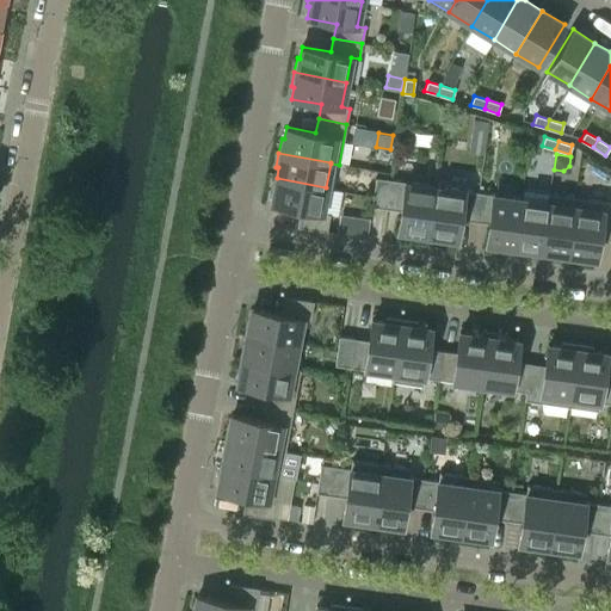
[(321,213),(326,187),(277,178),(275,177),(271,192),(273,193),(271,205),(301,210),(297,227),(326,230),(329,214),(321,213)]
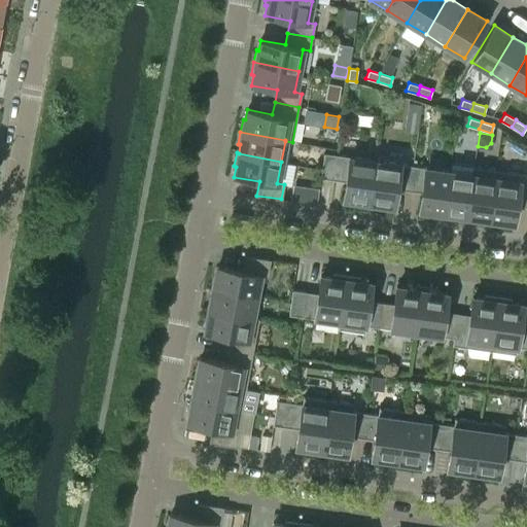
[(334,179),(337,155),(324,153),(320,177),(334,179)]
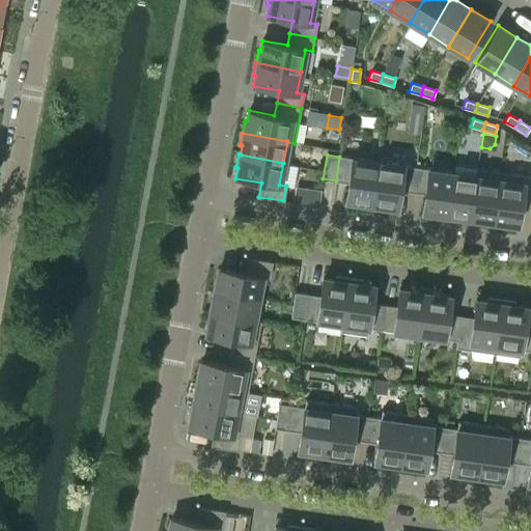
[(357,205),(371,207),(378,162),(339,157),(336,180),(348,183),(345,201),(357,202),(357,205)]
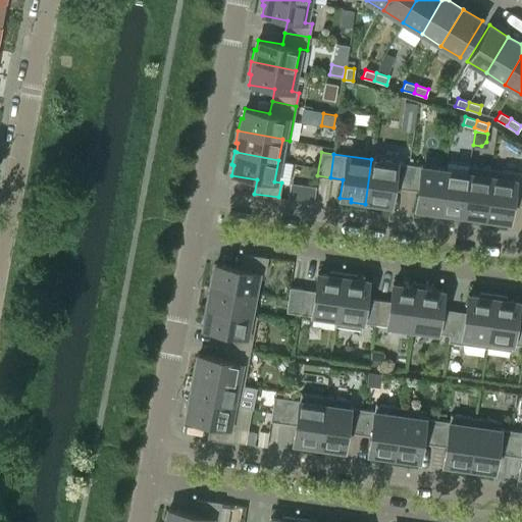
[(393,187),(405,189),(408,164),(371,159),(365,204),(378,206),(379,203),(390,205),(393,187)]
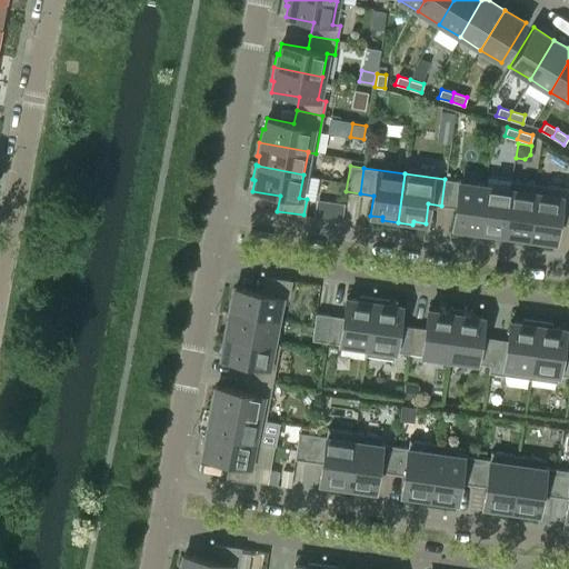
[(445,179),(441,206),(456,208),(452,227),(465,229),(463,232),(478,235),(486,185),(445,179)]
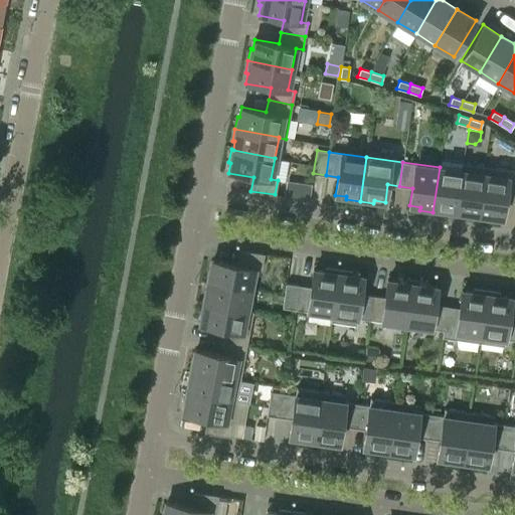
[(465,216),(478,218),(485,166),(462,163),(461,170),(462,170),(456,212),(465,213),(465,216)]
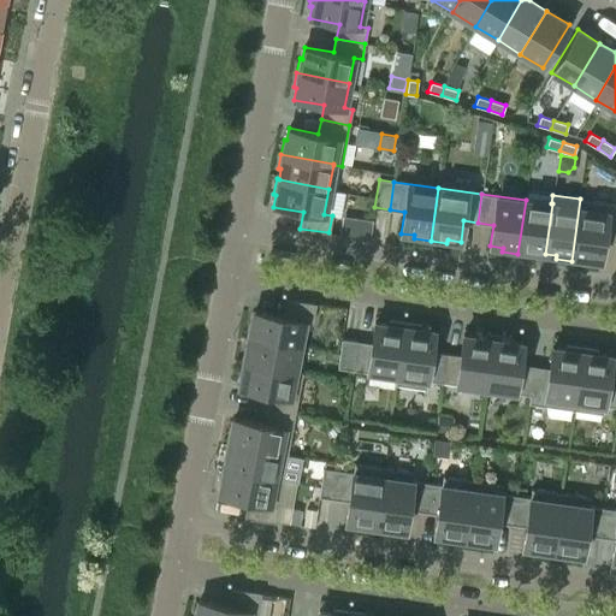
[(615,203),(580,199),(572,261),(587,264),(587,260),(600,261),(603,240),(615,241),(615,203)]
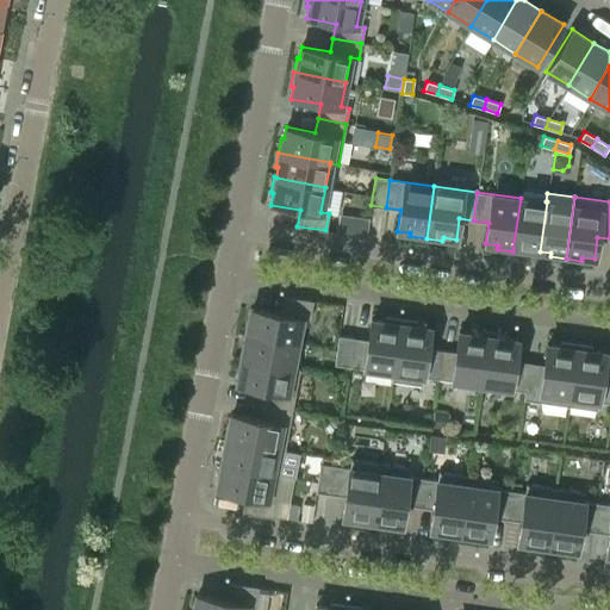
[(546,201),(521,198),(512,251),(529,254),(529,249),(540,251),(547,201),(546,201)]
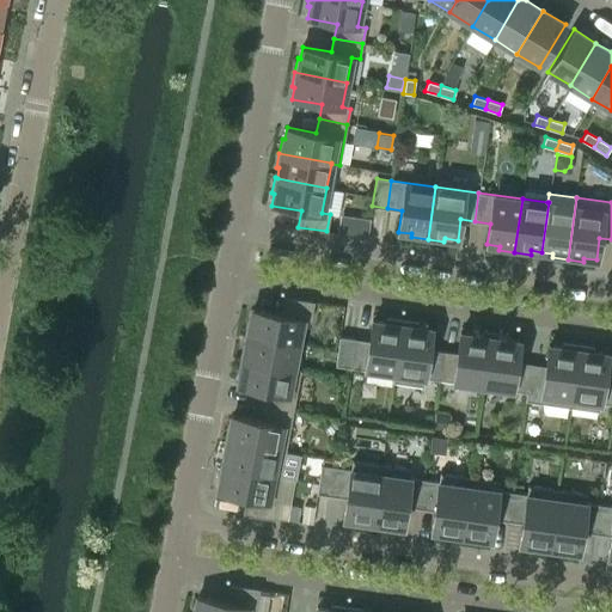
[(369,219),(340,214),(337,232),(367,236),(369,219)]
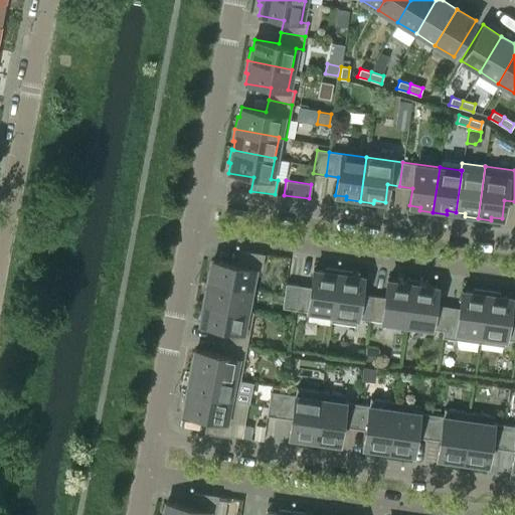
[(262,270),(265,253),(240,250),(237,265),(212,260),(211,270),(208,269),(206,282),(208,283),(208,282),(250,290),(253,269),(262,270)]
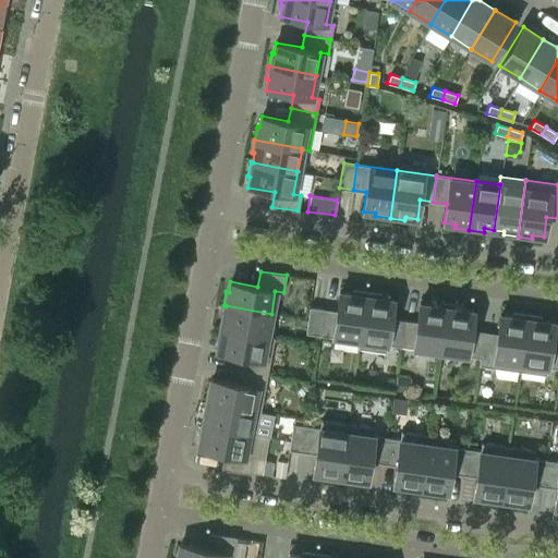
[(319,335),(359,340),(366,292),(352,290),(351,293),(339,291),(337,311),(323,308),(319,335)]
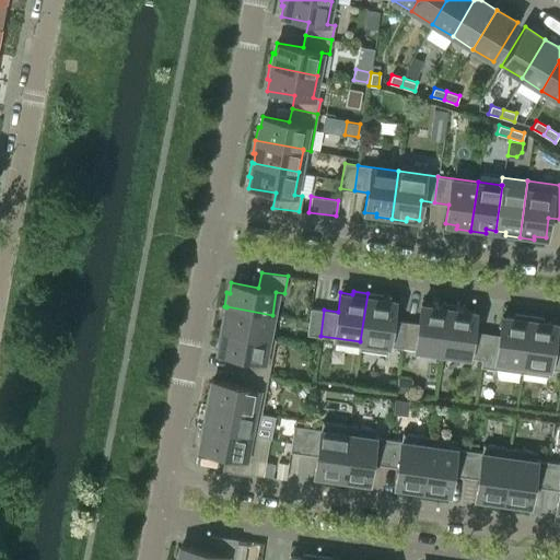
[(383,295),(368,293),(360,341),(359,349),(387,353),(388,346),(401,348),(405,322),(392,319),(395,300),(383,299),(383,295)]
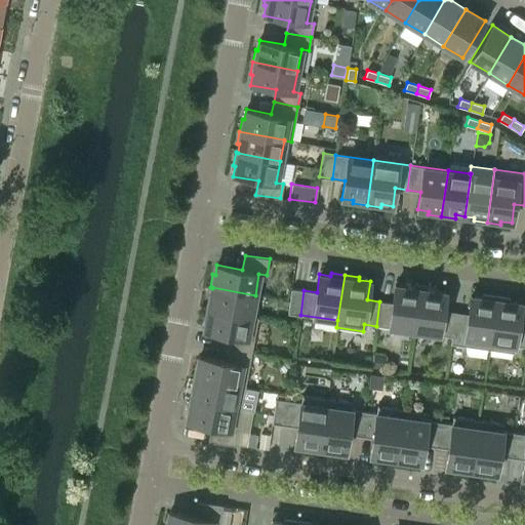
[(376,326),(414,331),(420,285),(406,283),(406,286),(395,285),(392,304),(379,301),(376,326)]
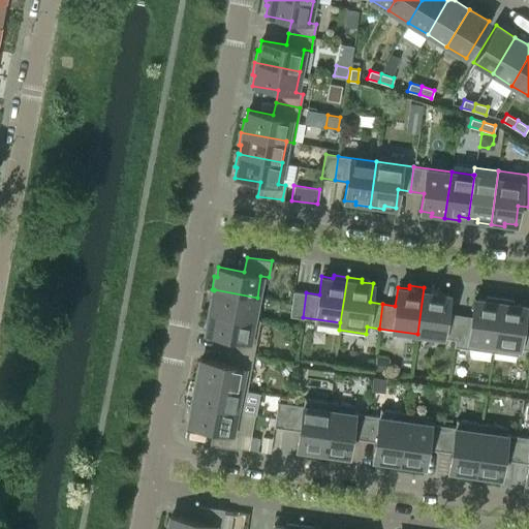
[(417,334),(455,339),(459,314),(446,313),(448,294),(437,292),(438,289),(424,287),(417,334)]
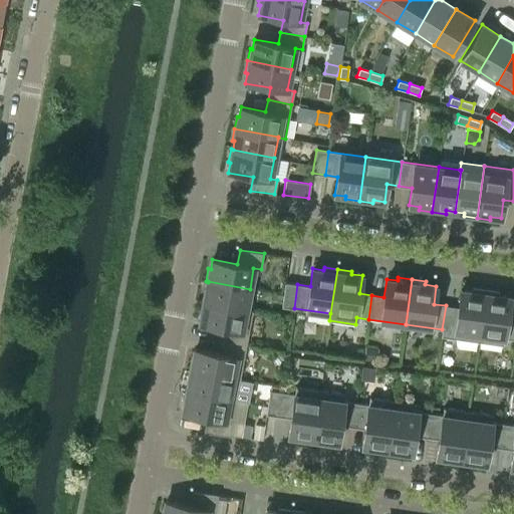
[(204,290),(202,302),(246,310),(250,289),(208,281),(208,282),(206,290),(204,290)]
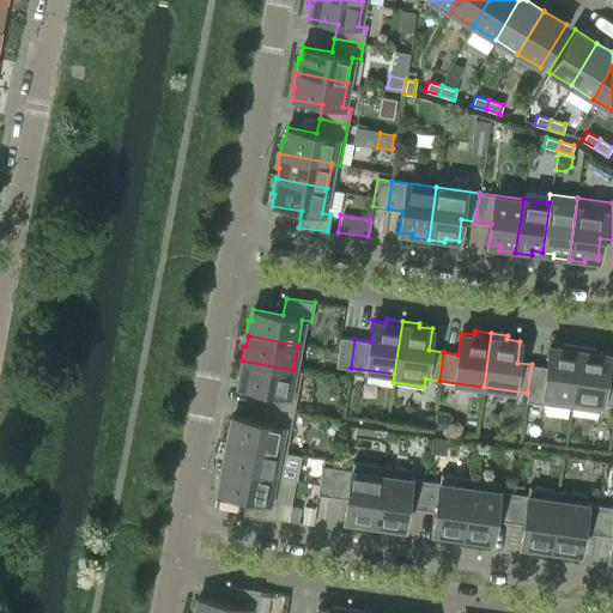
[(351,368),(354,339),(340,338),(337,365),(351,368)]
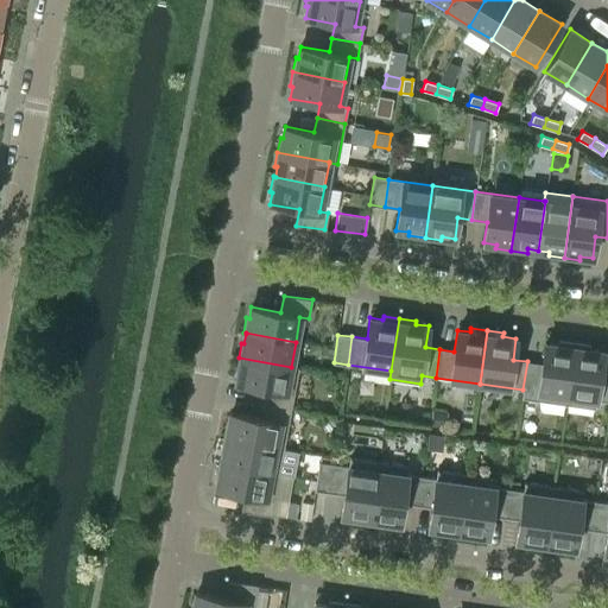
[(521,398),(565,404),(575,343),(558,341),(557,344),(545,342),(542,363),(527,361),(523,390),(521,398)]
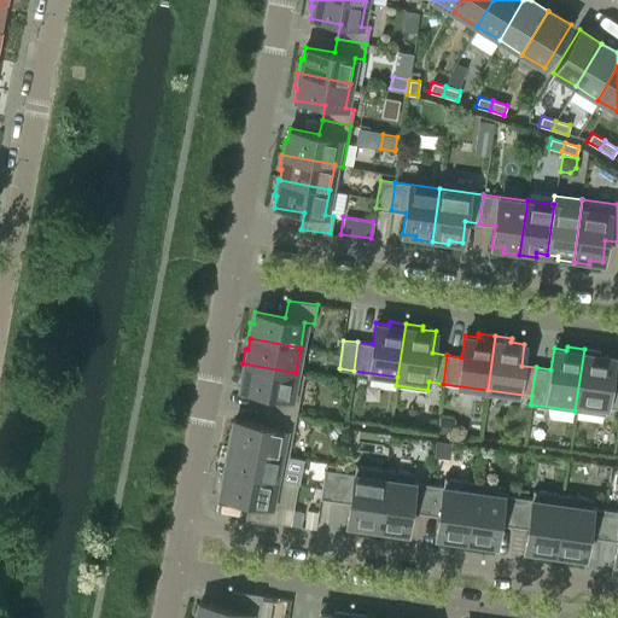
[(600,351),(584,349),(575,410),(605,415),(606,407),(617,408),(617,378),(610,378),(613,356),(600,355),(600,351)]
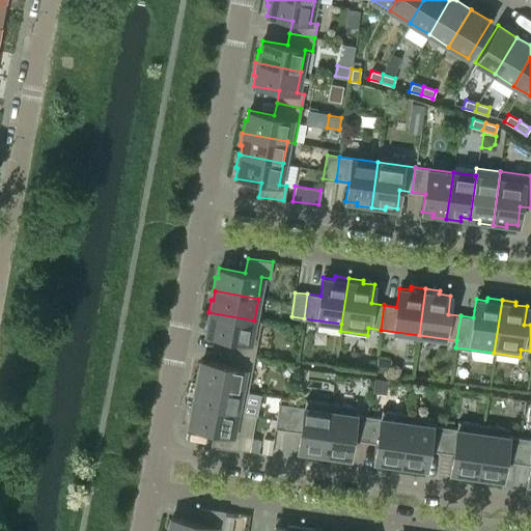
[(231,340),(229,352),(254,356),(261,323),(253,320),(254,320),(208,312),(206,325),(208,325),(206,335),(231,340)]
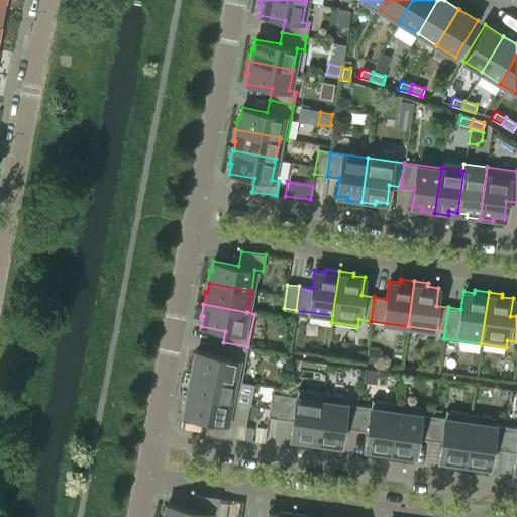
[(241,381),(247,346),(223,342),(221,354),(197,350),(195,360),(193,359),(190,371),(241,381)]
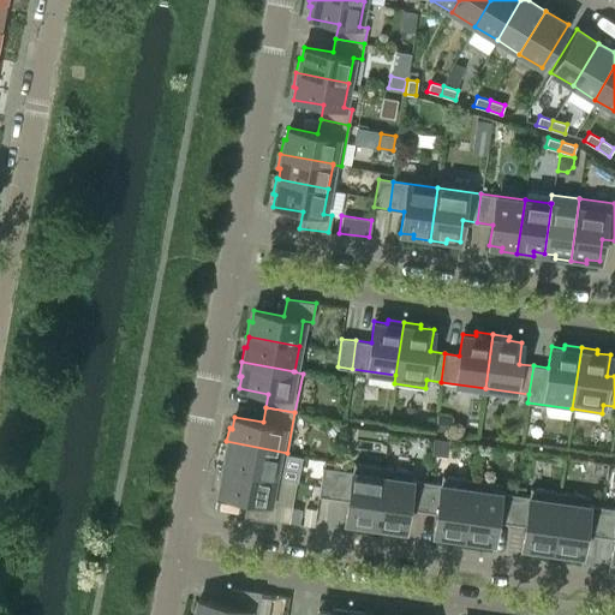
[(437,415),(435,430),(448,431),(451,417),(437,415)]
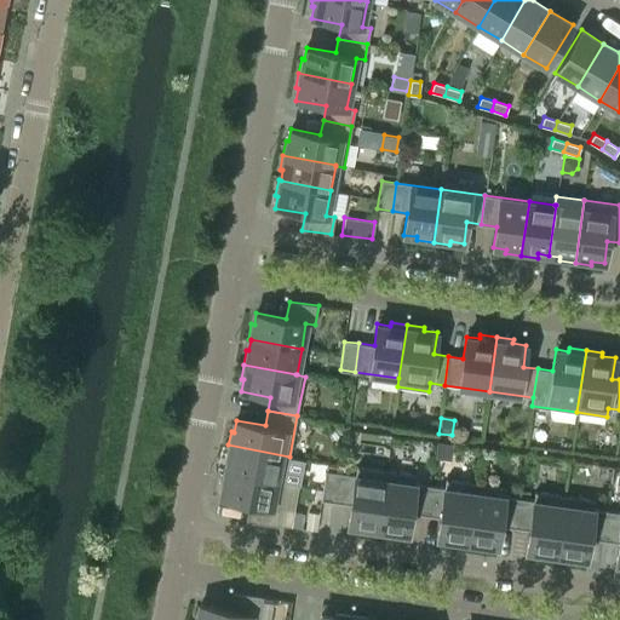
[(228,461),(225,471),(285,482),(290,457),(228,445),(225,460),(228,461)]
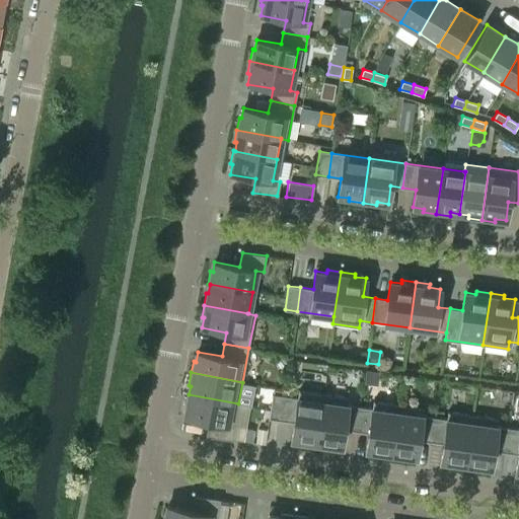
[(378,373),(366,372),(364,384),(376,385),(378,373)]
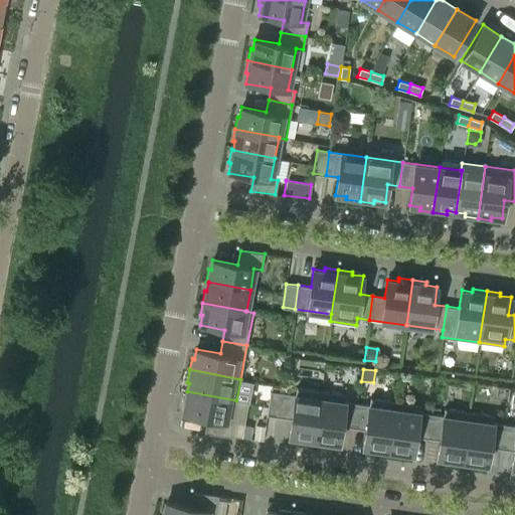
[(313,444),(321,391),(296,387),(295,394),(283,393),(280,417),(292,418),(289,437),(300,439),(300,442),(313,444)]
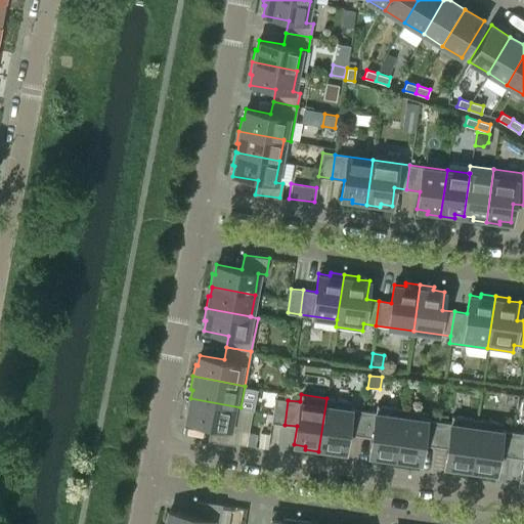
[(212,427),(209,440),(233,444),(241,407),(190,398),(188,398),(186,411),(188,411),(186,422),(212,427)]
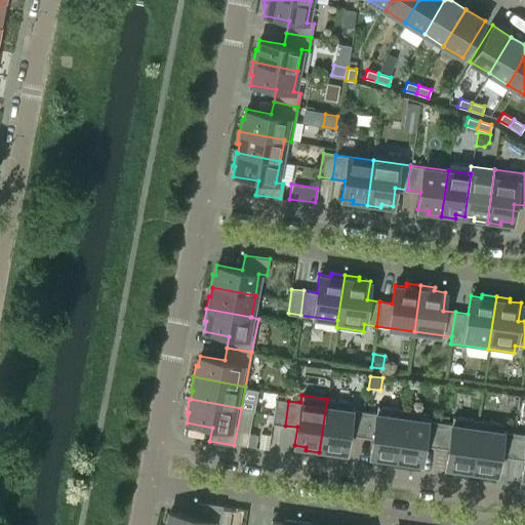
[(285,426),(288,401),(275,399),(272,423),(285,426)]
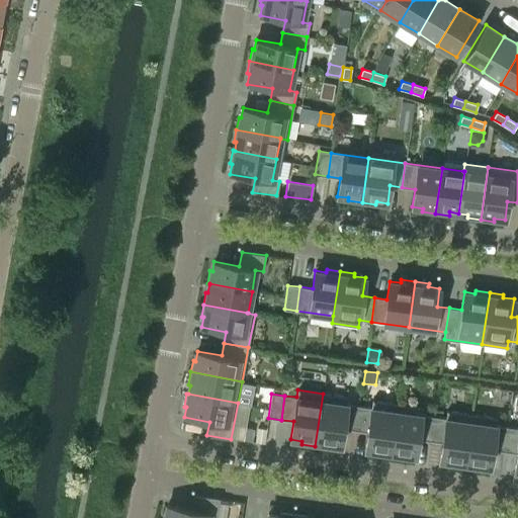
[(347,397),(323,394),(315,446),(329,448),(330,444),(341,446),(343,428),(355,430),(359,406),(346,404),(347,397)]
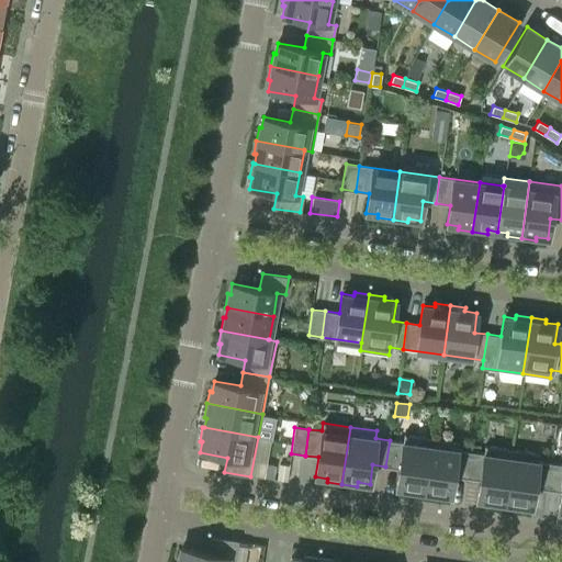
[(403,442),(390,440),(385,467),(398,469),(396,487),(408,490),(407,493),(423,495),(431,438),(404,435),(403,442)]
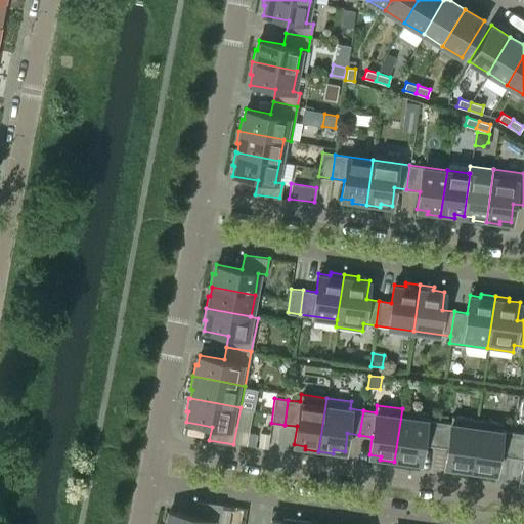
[(435,446),(438,422),(426,420),(427,412),(402,408),(394,462),(408,464),(408,461),(420,462),(423,444),(435,446)]
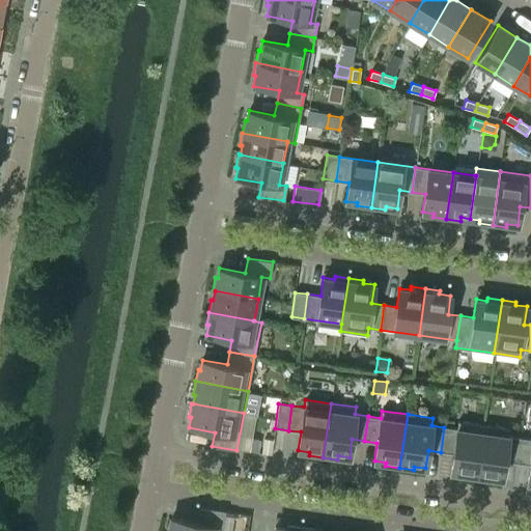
[(457,428),(444,427),(441,452),(453,453),(451,472),(462,473),(462,477),(476,479),(483,425),(458,421),(457,428)]
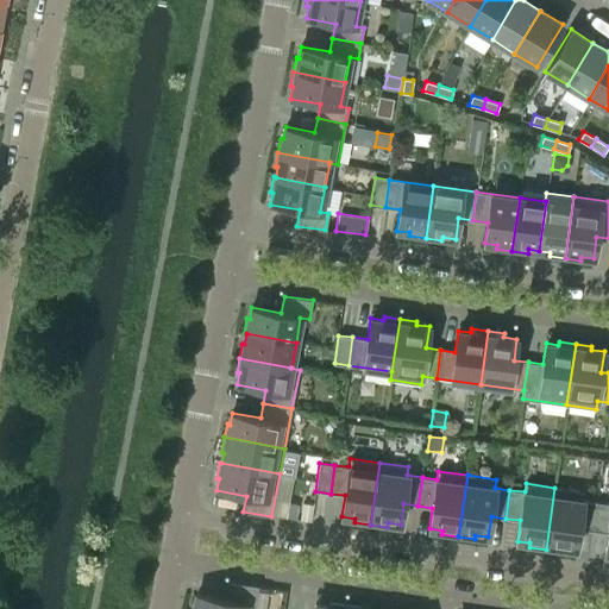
[(554,488),(546,550),(562,552),(563,547),(576,550),(578,528),(608,533),(608,521),(608,503),(583,500),(584,491),(554,488)]
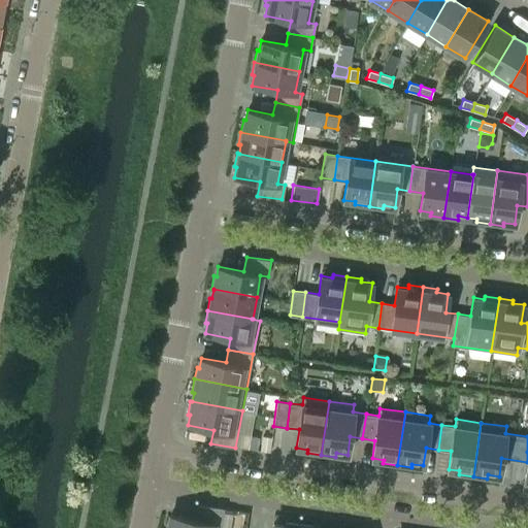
[(220,527),(224,508),(199,504),(196,519),(171,514),(169,524),(166,524),(165,527),(220,527)]
